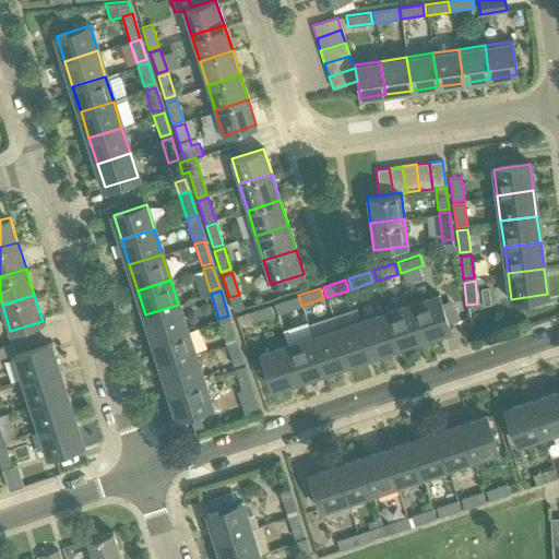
[(273,304),(277,313),(298,307),(295,296),(273,304)]
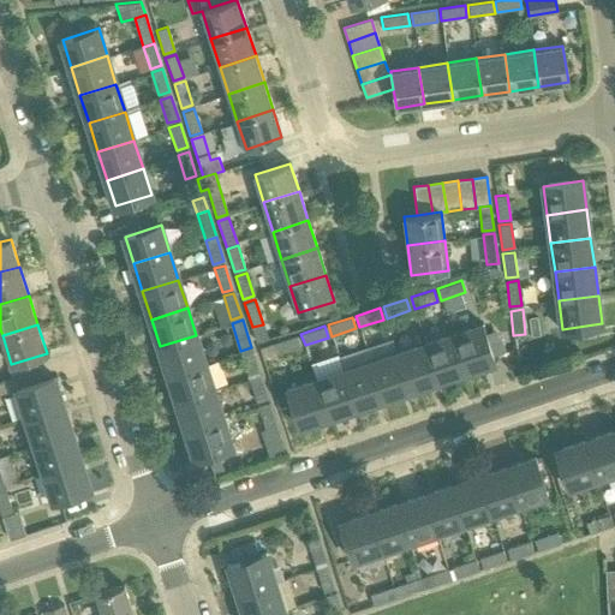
[(453,334),(465,370),(493,362),(481,326),(453,334)]
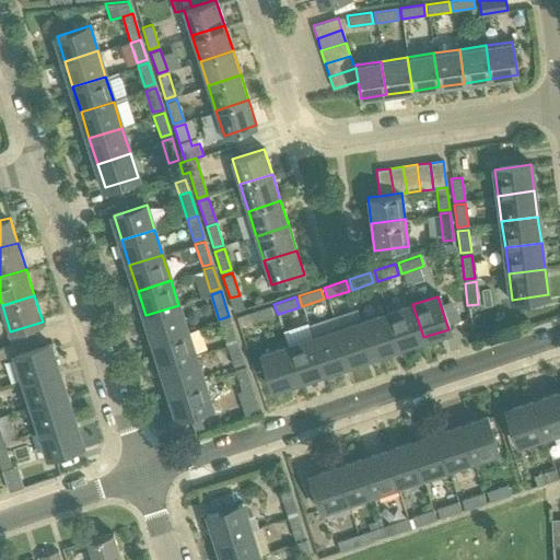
[(389,313),(400,345),(423,337),(412,304),(389,313)]
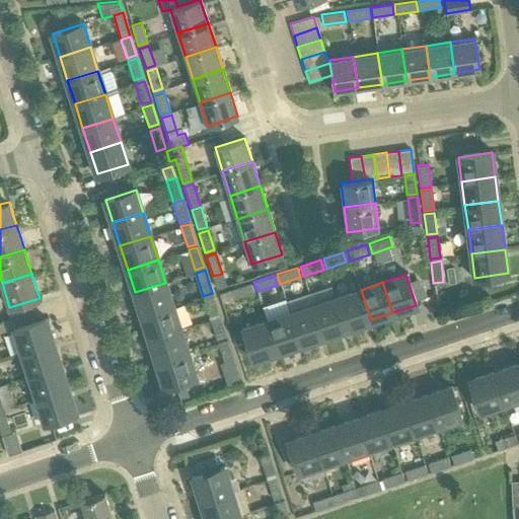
[(135,292),(142,315),(172,305),(165,283),(135,292)]
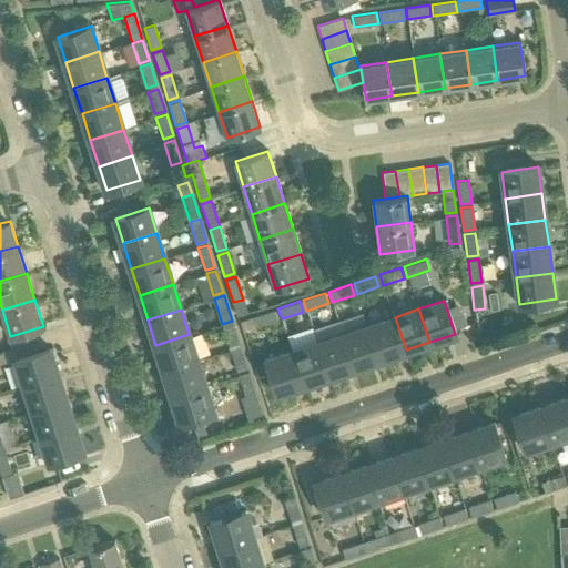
[(253,316),(256,327),(277,321),(274,310),(253,316)]
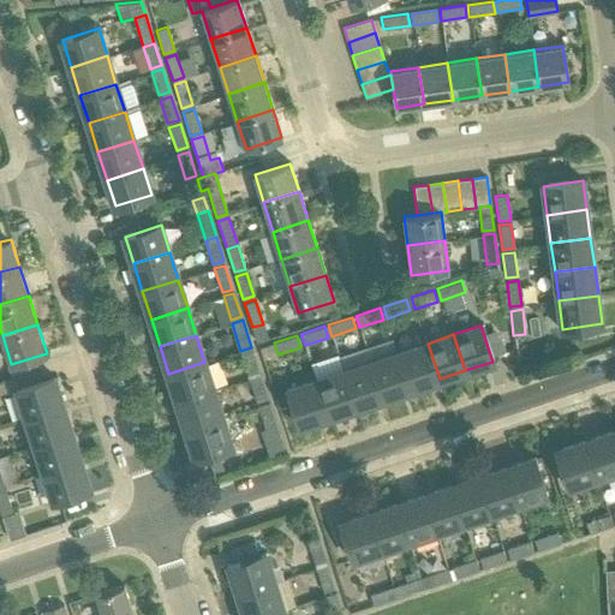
[(428,344),(399,353),(410,388),(440,378),(428,344)]
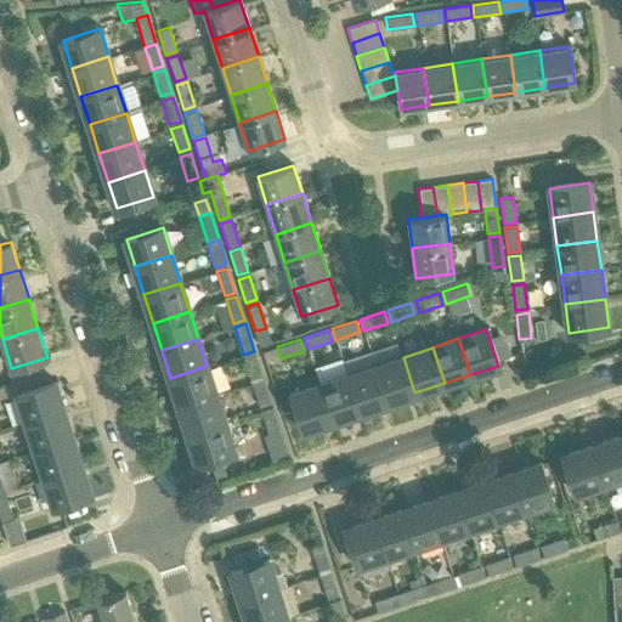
[(254,351),(243,355),(250,379),(261,375),(254,351)]
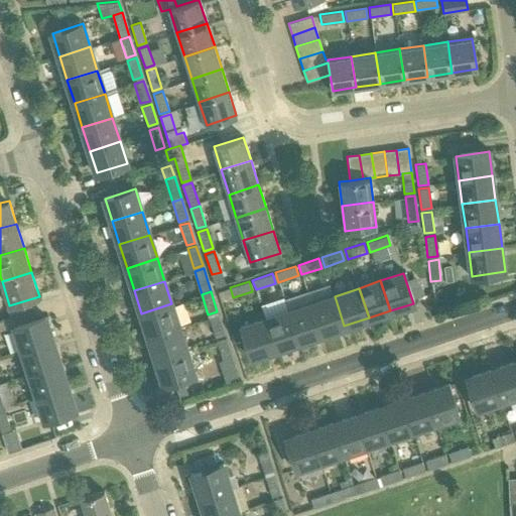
[(335,296),(311,303),(321,334),(344,326),(335,296)]
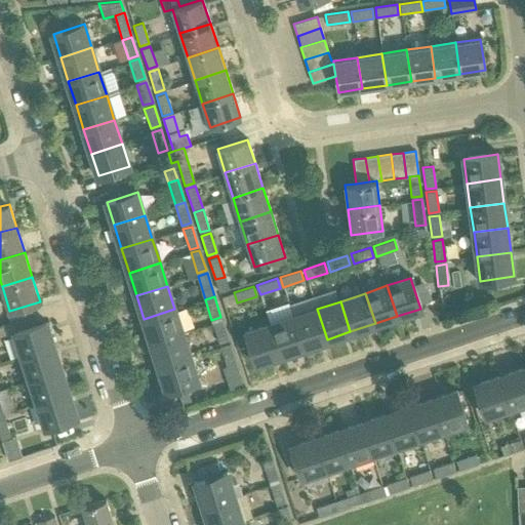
[(144,319),(151,342),(182,332),(174,309),(144,319)]
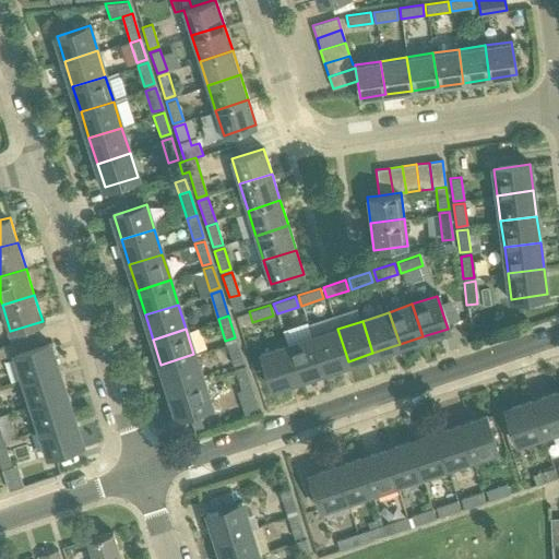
[(348,361),(337,329),(312,336),(323,369),(348,361)]
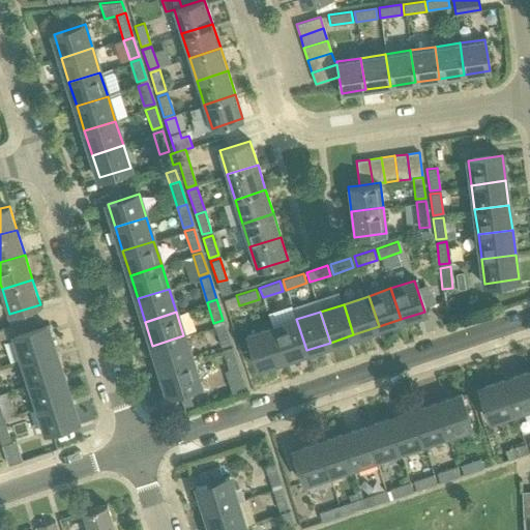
[(272,327),(282,358),(306,350),(296,319),(272,327)]
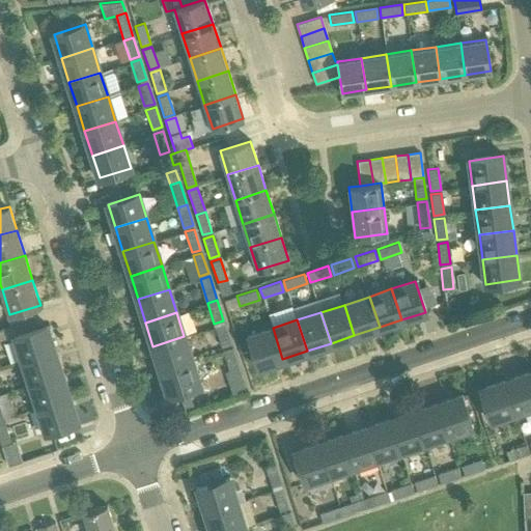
[(216,327),(222,347),(230,344),(224,324),(216,327)]
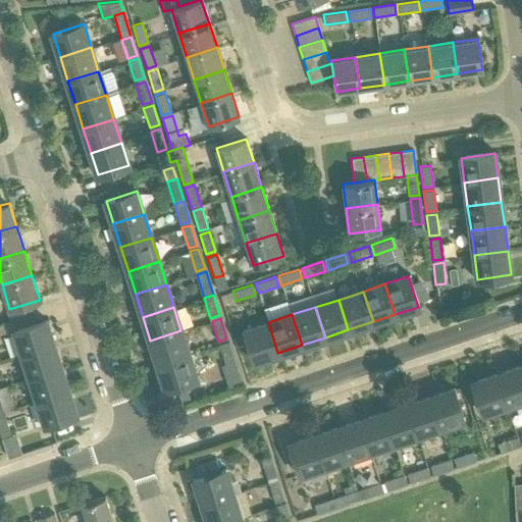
[(15,330),(22,354),(53,344),(45,321),(33,325),(15,330)]
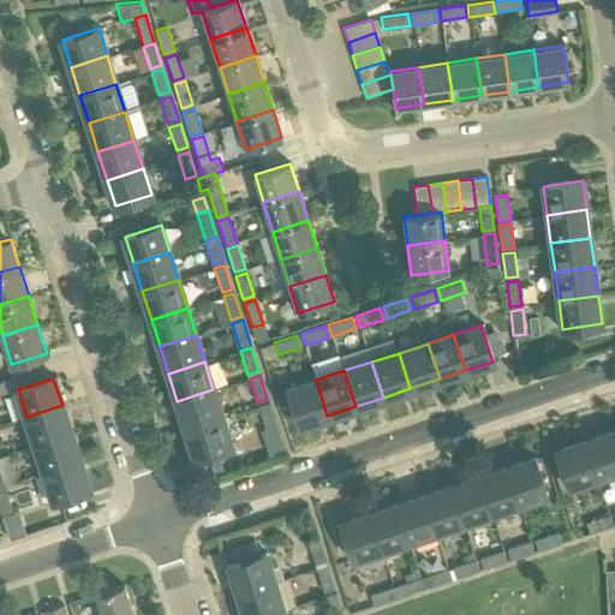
[(327,416),(316,380),(288,389),(300,425),(327,416)]
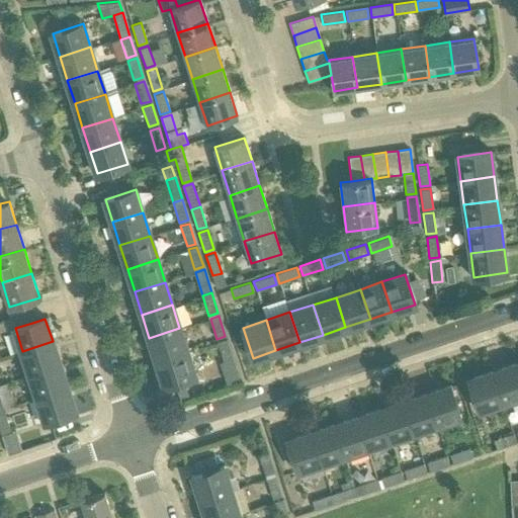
[(149,338),(157,361),(187,352),(179,328),(149,338)]
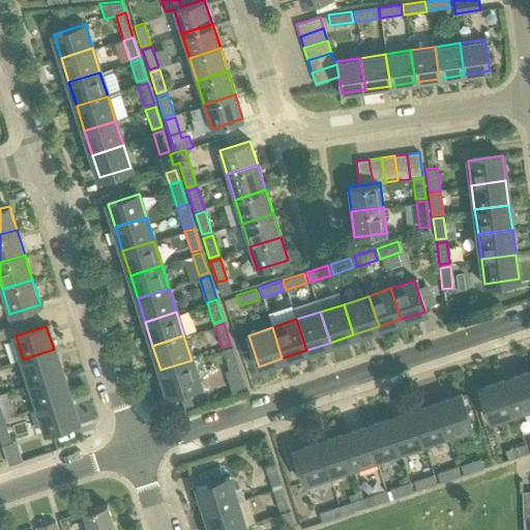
[(223,350),(229,371),(238,367),(231,347),(223,350)]
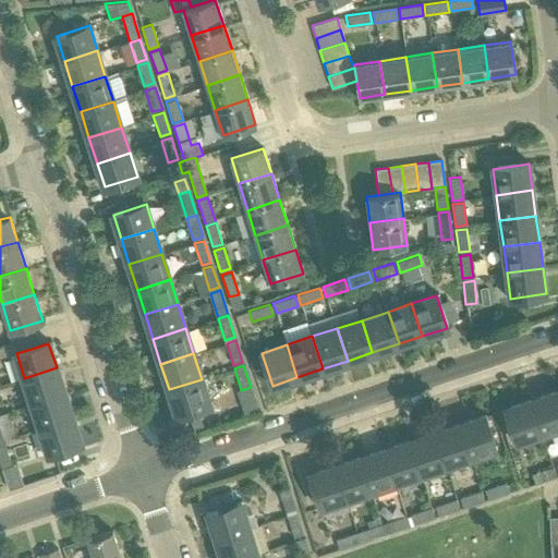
[(24,378),(33,404),(65,393),(57,367),(24,378)]
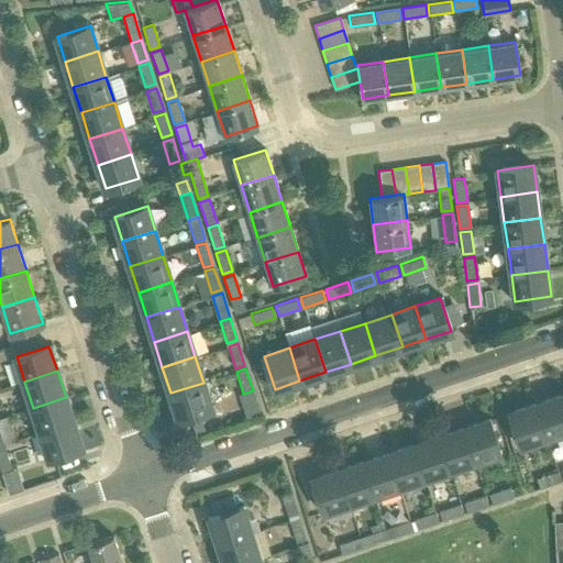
[(203,383),(170,393),(178,418),(211,408),(203,383)]
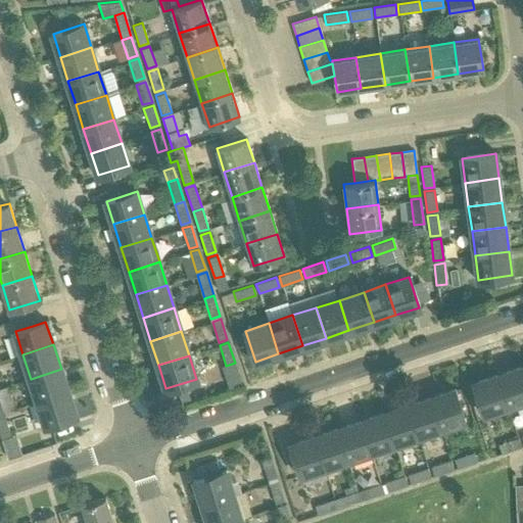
[(242,388),(235,363),(226,366),(221,367),(229,392),(242,388)]
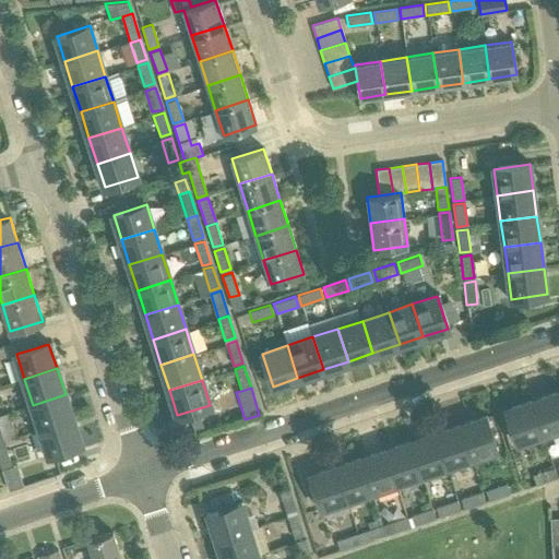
[(558,427),(558,400),(557,393),(532,401),(543,433),(558,427)]
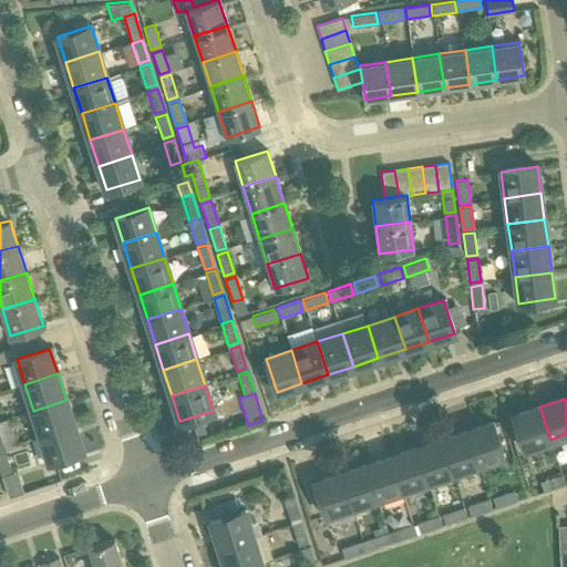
[(66,400),(33,411),(41,436),(74,425),(66,400)]
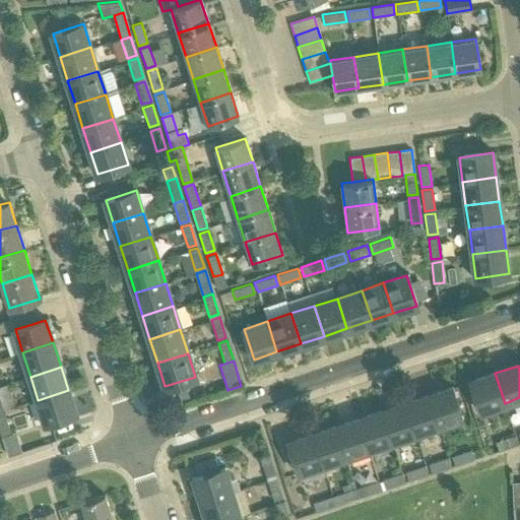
[(505,403),(495,373),(471,381),(481,411),(505,403)]
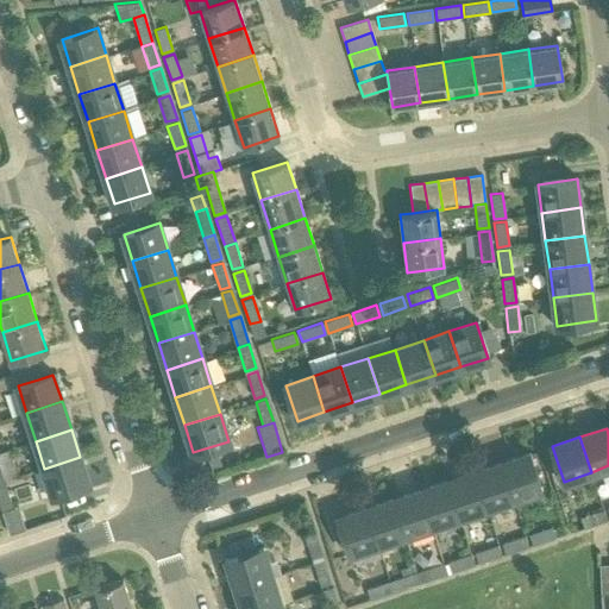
[(502,463),(514,497),(540,489),(528,454),(502,463)]
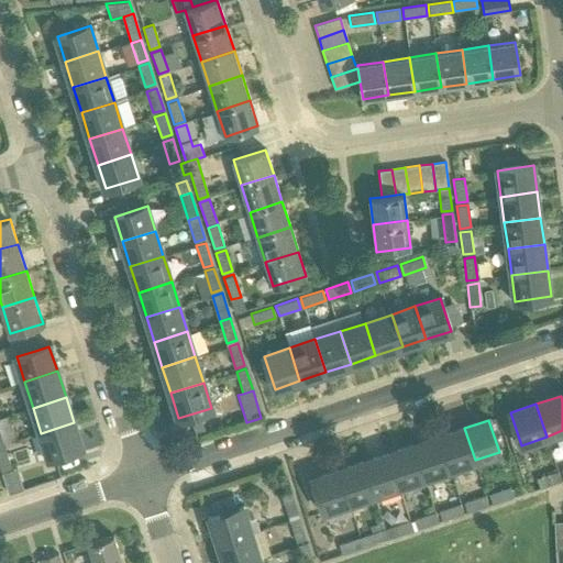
[(74,422),(41,433),(50,457),(81,448),(74,422)]
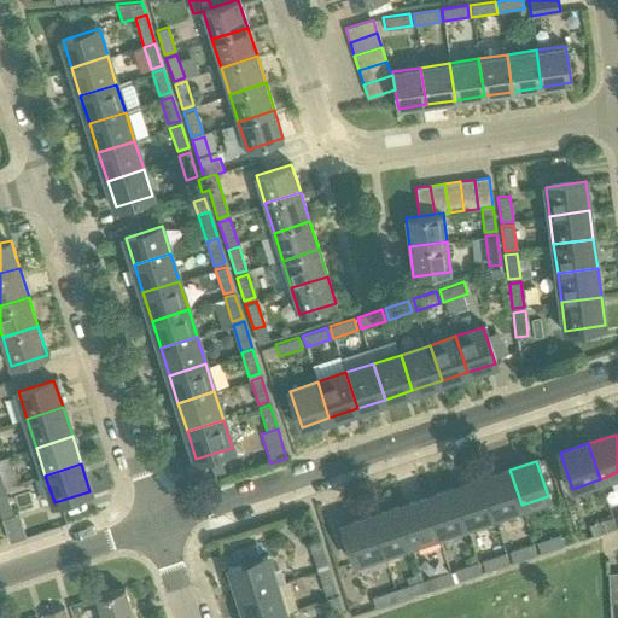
[(483,479),(495,514),(522,505),(509,470),(483,479)]
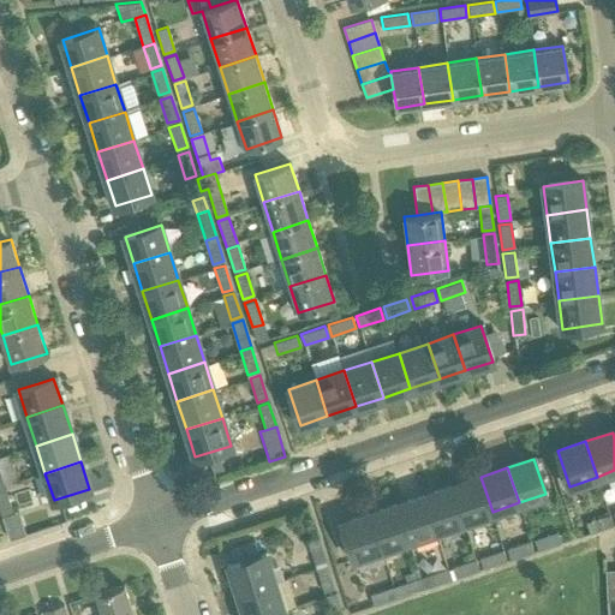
[(481,477),(452,485),(464,521),(493,512),(481,477)]
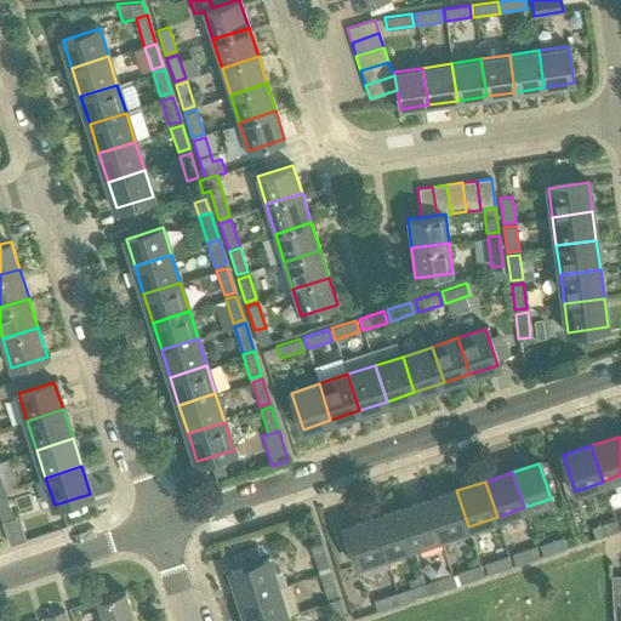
[(456,490),(429,500),(442,535),(468,527),(456,490)]
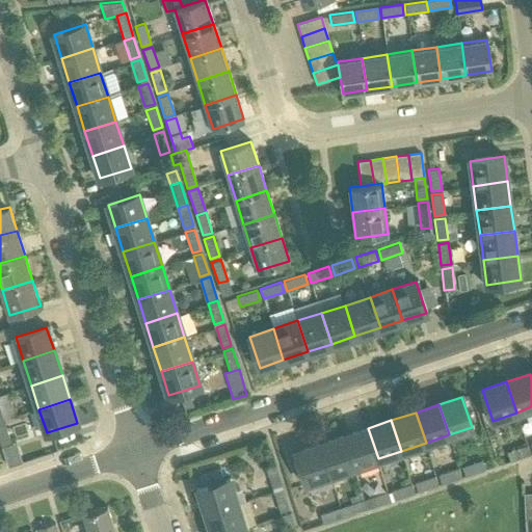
[(0,425),(0,437),(3,447),(11,445),(5,424),(0,425)]
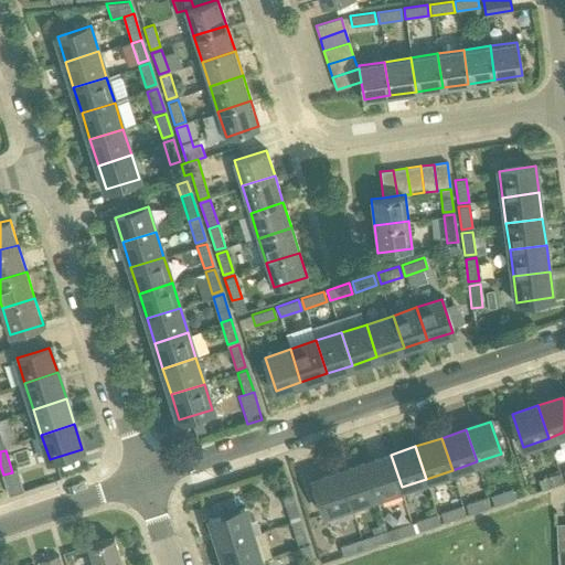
[(365,464),(376,496),(402,487),(391,455),(365,464)]
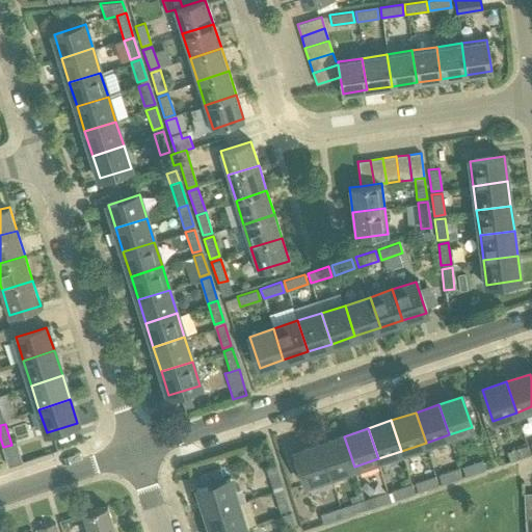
[(344,436),(320,445),(330,475),(354,467),(344,436)]
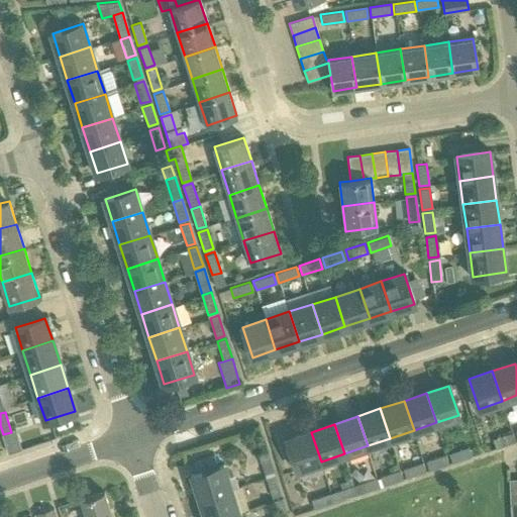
[(321,461),(311,432),(287,439),(297,470),(321,461)]
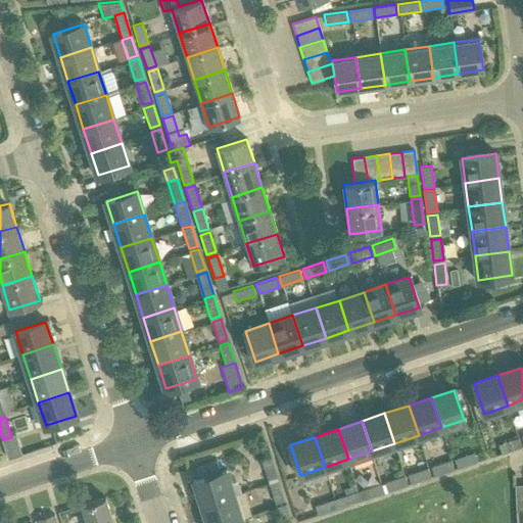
[(498,444),(502,453),(521,446),(518,438),(498,444)]
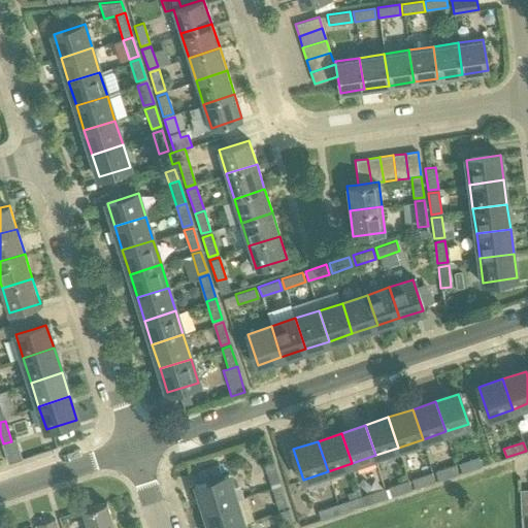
[(459,463),(462,472),(482,465),(479,457),(459,463)]
